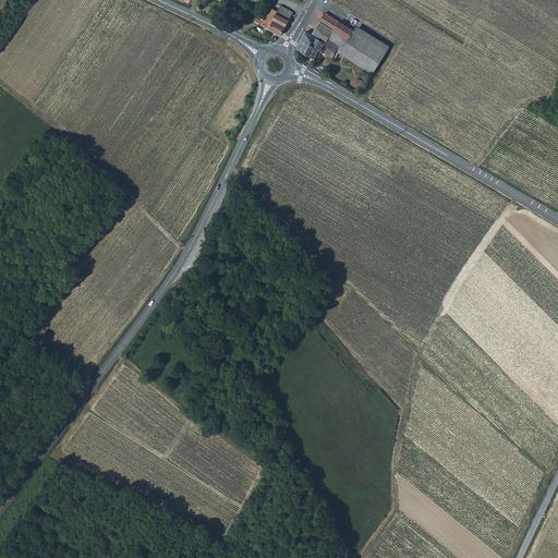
[(273,21),(286,26),(293,12),(280,4),(277,12),(271,9),(266,17),(273,21)]
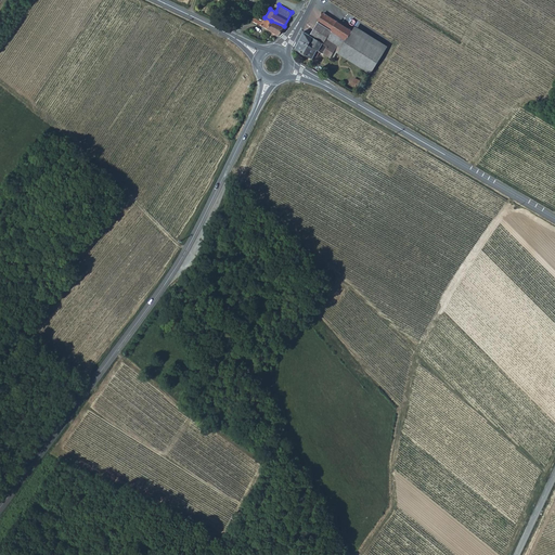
[(324,13),(310,35),(320,42),(331,49),(337,53),(349,60),(356,48),(347,42),(348,41),(347,40),(348,40),(352,31),(324,13)]
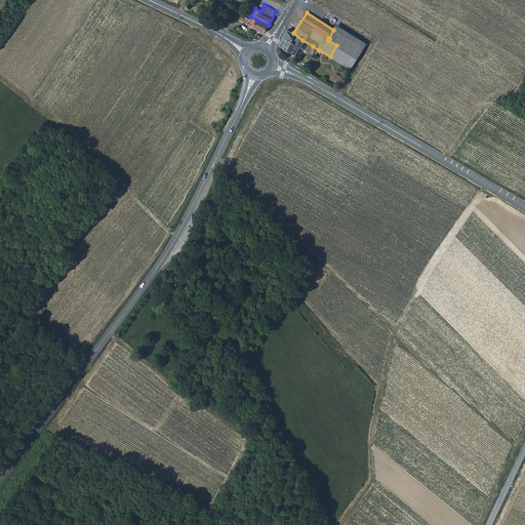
[(239,19),(265,33),(269,25),(256,19),(250,16),(249,19),(241,15),(239,19)]
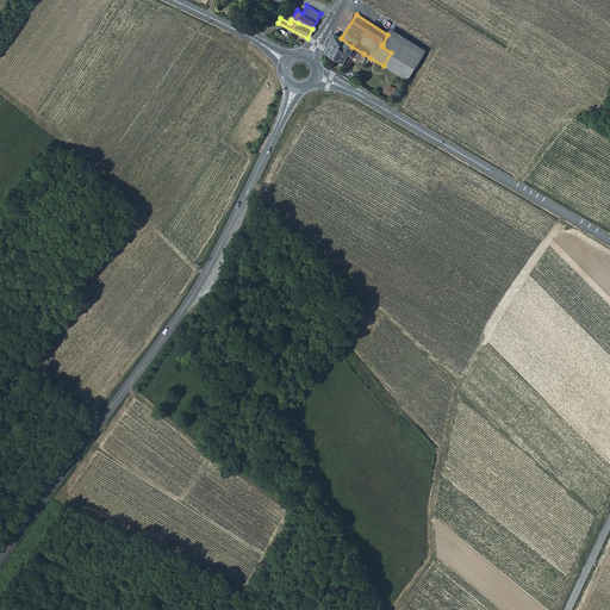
[(349,55),(352,56),(363,63),(365,62),(368,63),(371,58),(363,54),(352,47),(341,38),(334,35),(325,54),(343,64),(346,61),(349,55)]
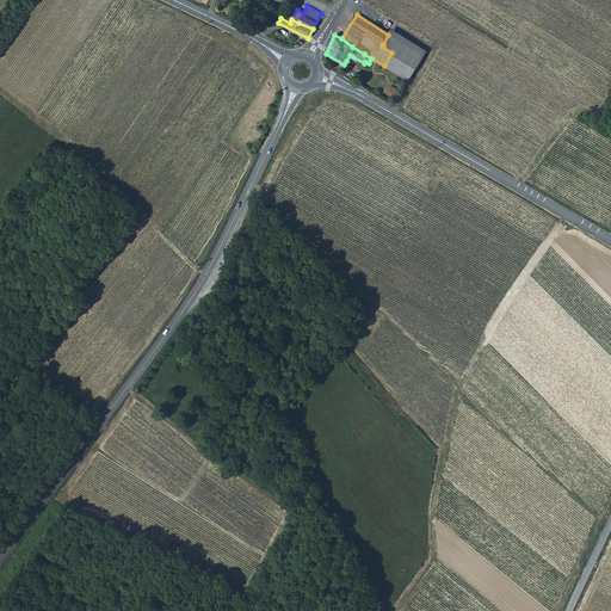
[(384,66),(408,81),(424,57),(388,35),(383,44),(382,44),(383,45),(382,47),(392,53),(384,66)]
